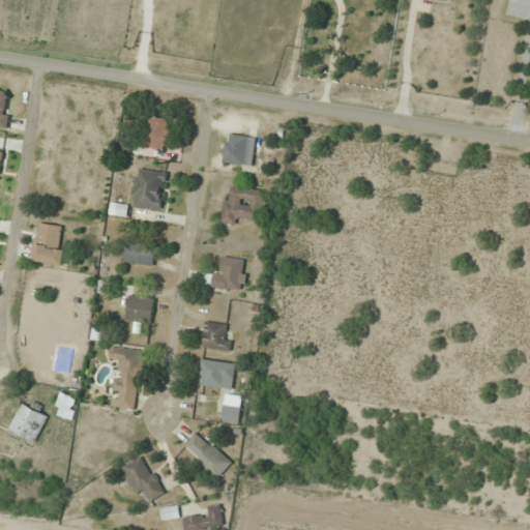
[(173,139),(174,127),(168,127),(169,117),(147,117),(146,147),(166,147),(166,139),(173,139)]
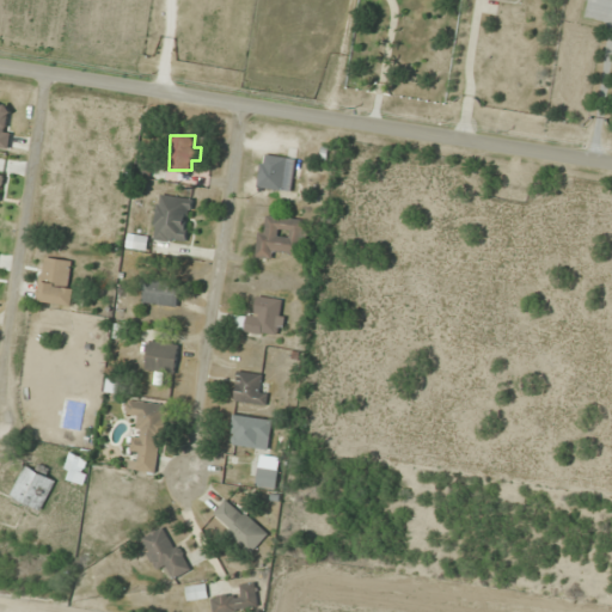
[(295,158),(262,153),(258,187),(292,191),(295,158)]
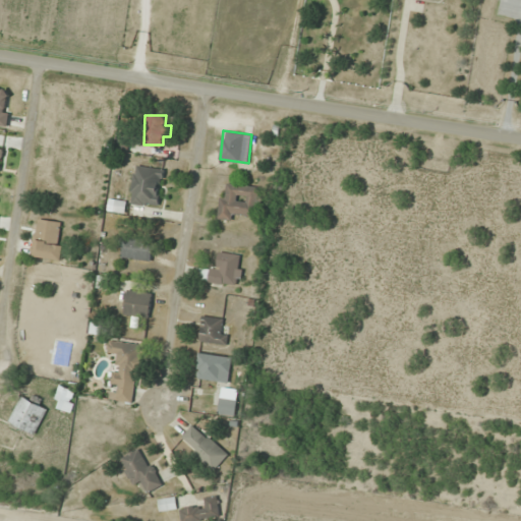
[(129,203),(159,207),(165,169),(134,164),(129,203)]
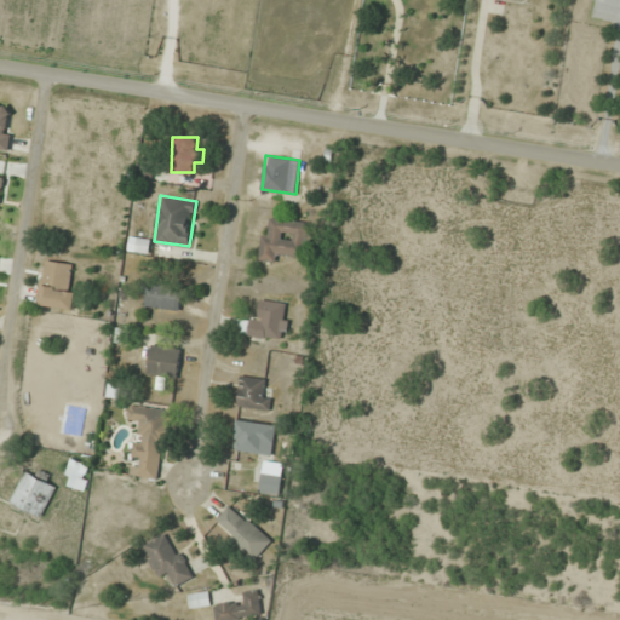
[(282,253),(309,256),(311,222),(264,218),(260,259),(281,260),(282,253)]
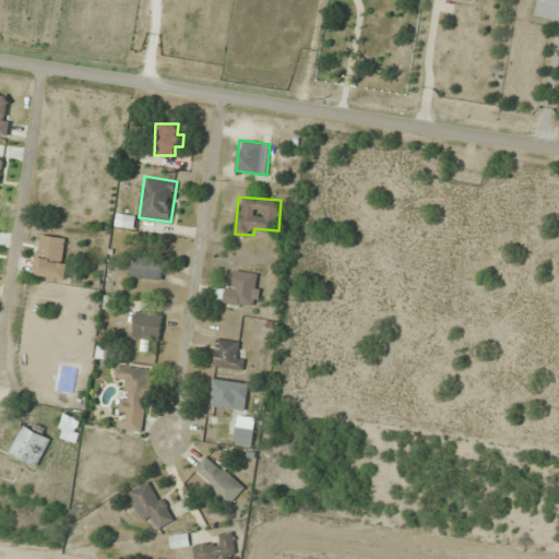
[(134,226),(134,215),(117,215),(117,226),(134,226)]
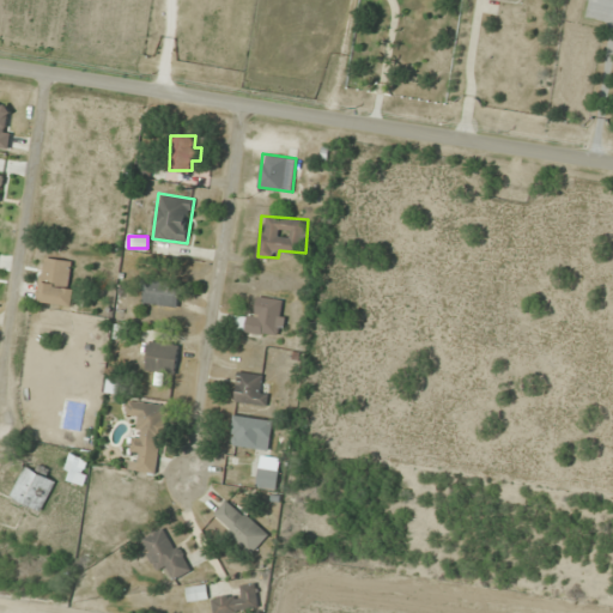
[(77,285),(68,284),(72,260),(44,256),(38,301),(73,305),(77,285)]
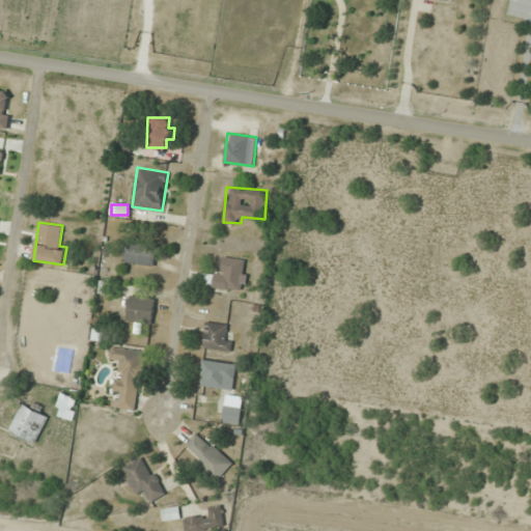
[(159,244),(123,241),(121,261),(157,266),(159,244)]
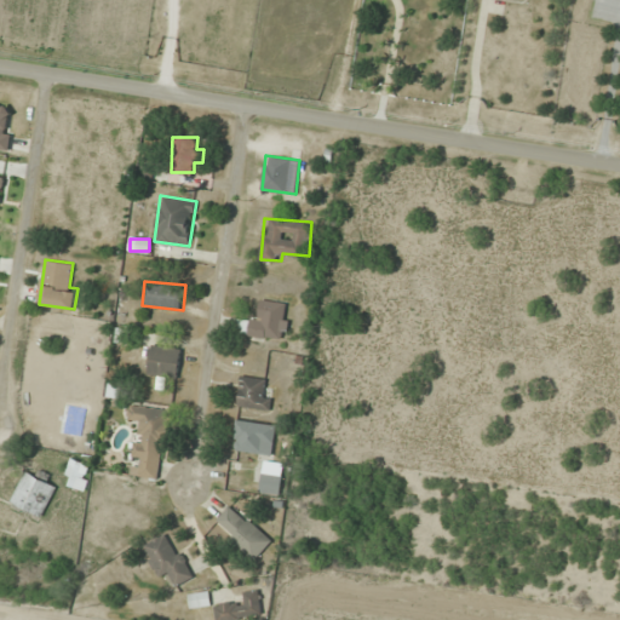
[(239,334),(286,338),(290,302),(258,299),(257,321),(240,320),(239,334)]
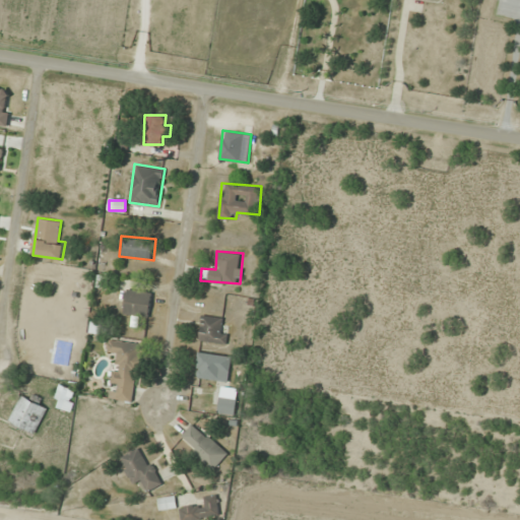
[(152,291),(127,288),(124,314),(149,317),(152,291)]
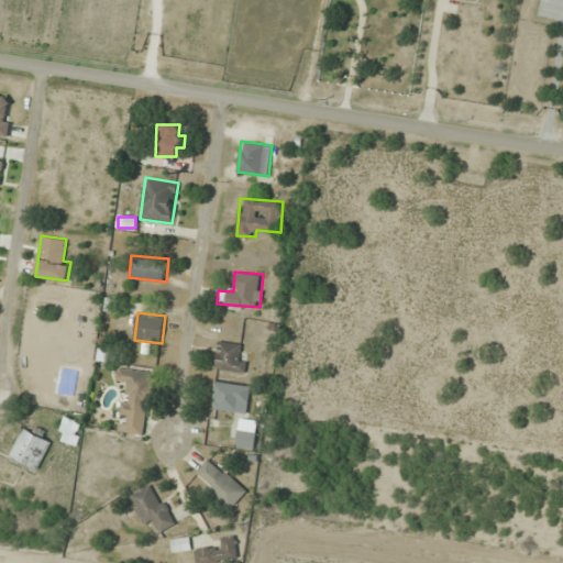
[(245,354),(239,354),(239,342),(218,342),(218,371),(245,371),(245,354)]
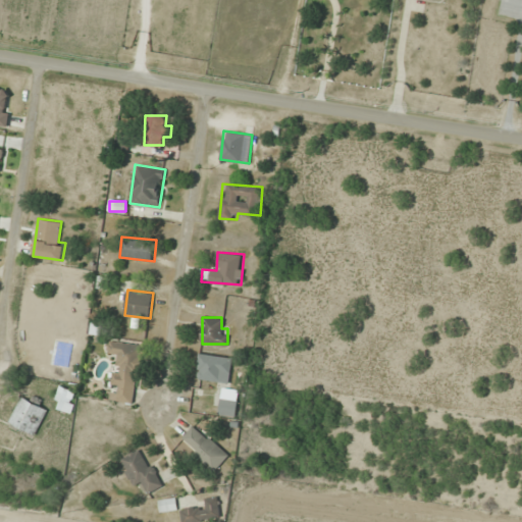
[(107,352),(116,353),(109,399),(135,403),(143,345),(109,340),(107,352)]
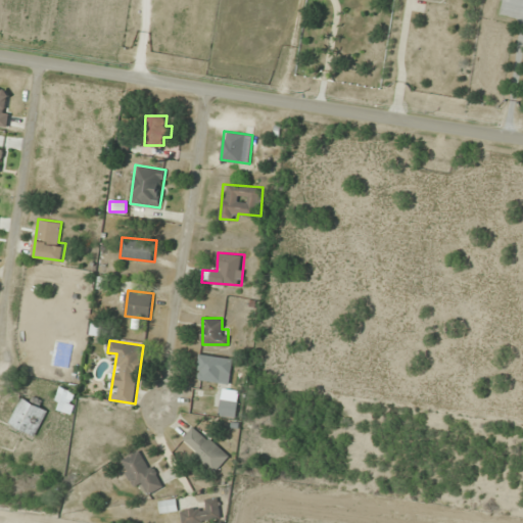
[(195,379),(229,385),(233,360),(200,353),(195,379)]
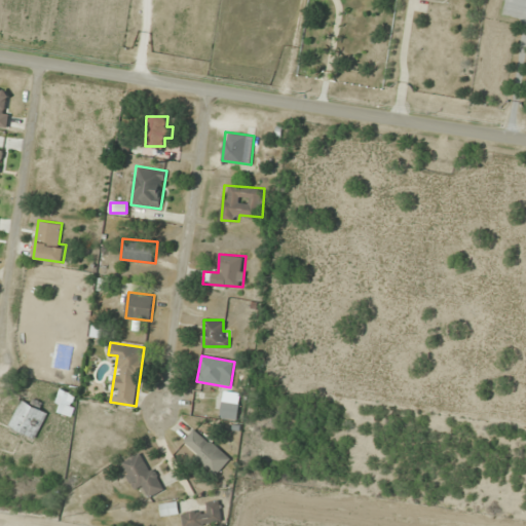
[(53,410),(71,416),(79,395),(61,388),(53,410)]
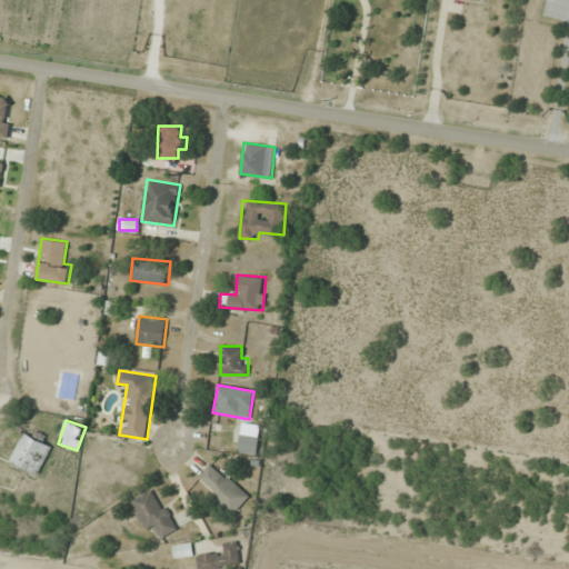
[(261,425),(241,422),(238,451),(258,453),(261,425)]
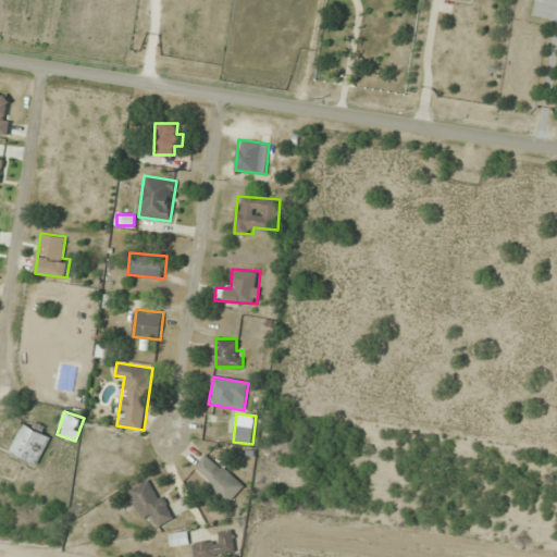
[(42,429),(25,420),(9,452),(36,465),(50,436),(40,431),(42,429)]
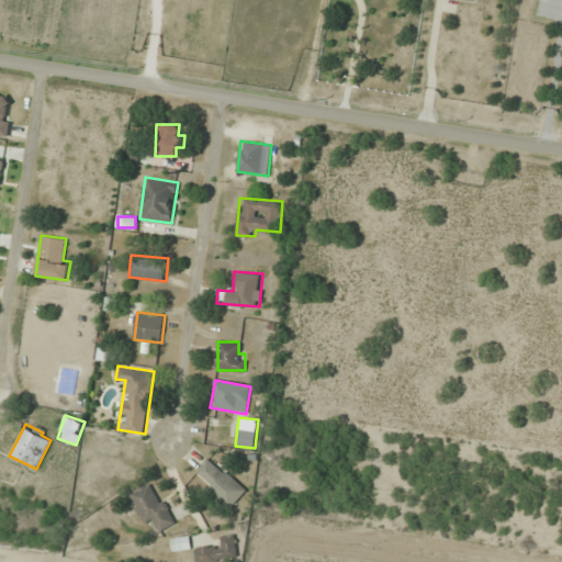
[(229,507),(245,491),(211,457),(194,472),(229,507)]
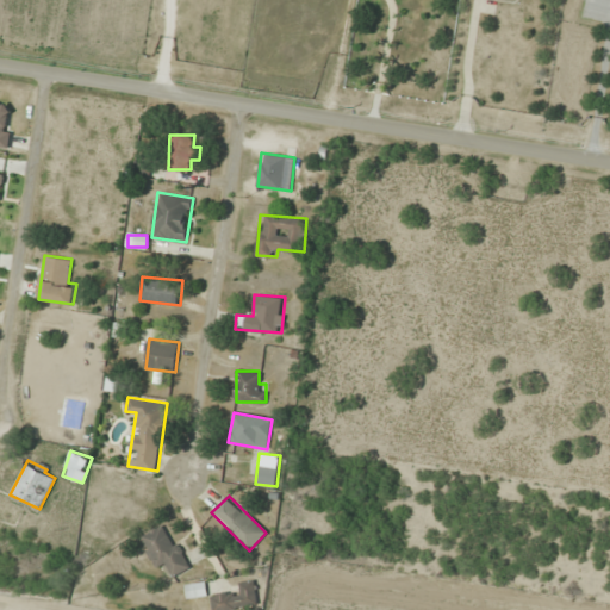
[(139,537),(159,571),(168,565),(175,576),(191,566),(165,522),(139,537)]
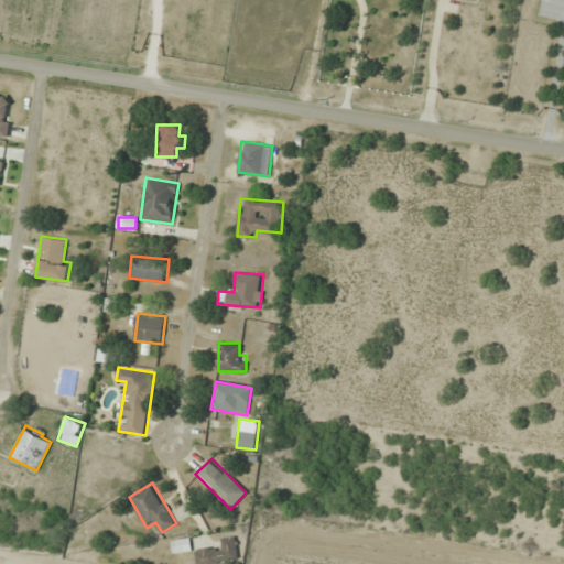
[(172,540),(173,553),(192,551),(191,538),(172,540)]
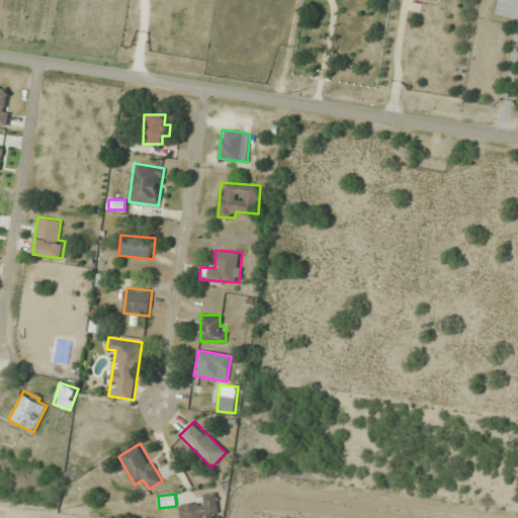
[(180,517),(185,517),(218,516),(217,494),(201,495),(202,504),(180,505),(180,517)]
